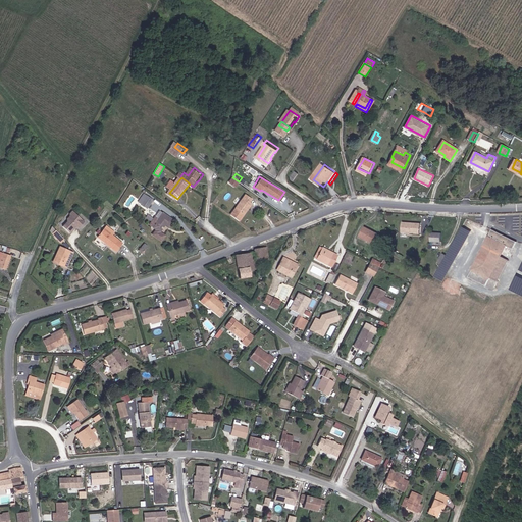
[(256,196),(250,192),(240,206),(235,213),(243,219),(248,212),(253,205),(252,204),(255,199),(254,199),(256,196)]
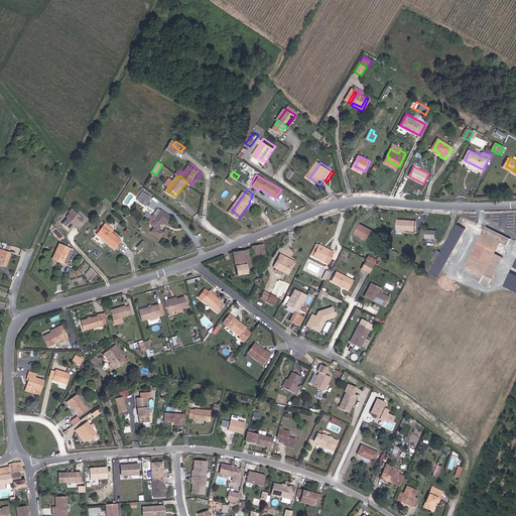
[(150,200),(153,196),(147,190),(141,200),(147,204),(150,200)]
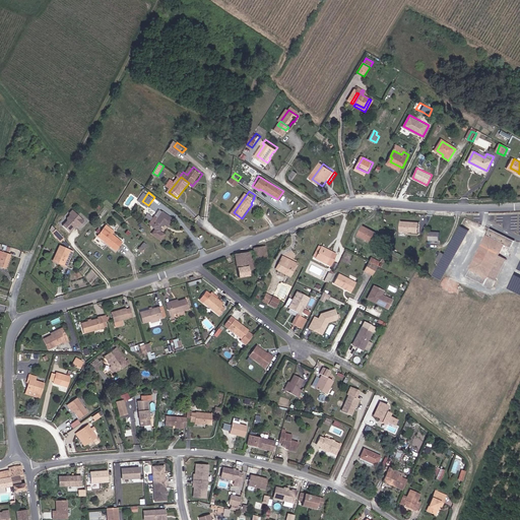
[(174,218),(160,208),(150,221),(156,226),(152,232),(160,238),(165,234),(160,230),(166,223),(169,225),(174,218)]
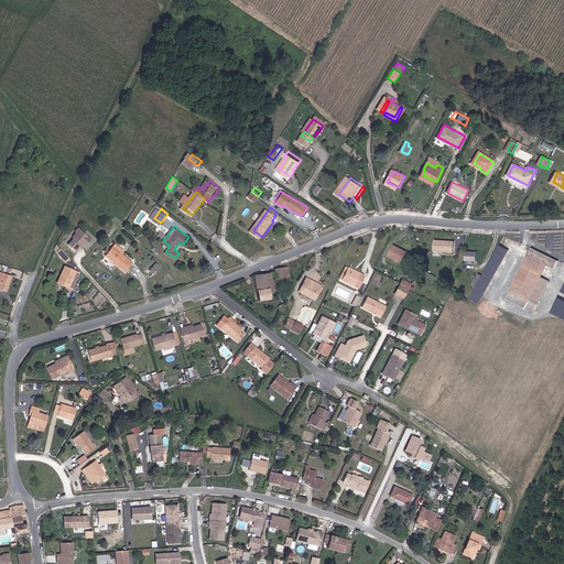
[(74,242),(69,248),(77,255),(83,248),(80,247),(83,245),(84,246),(87,248),(93,241),(82,232),(79,236),(76,236),(74,239),(74,242)]
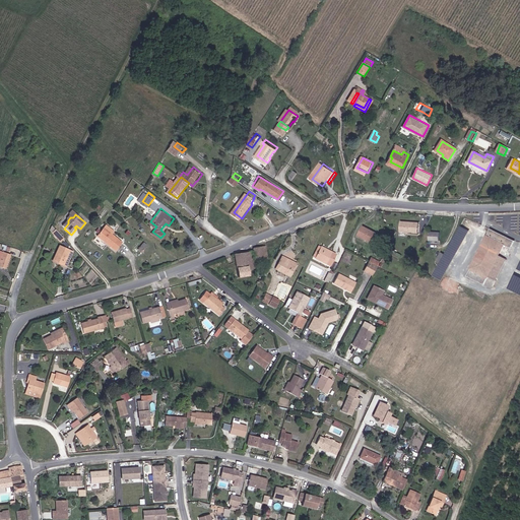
[(238,217),(228,231),(235,235),(244,222),(238,217)]
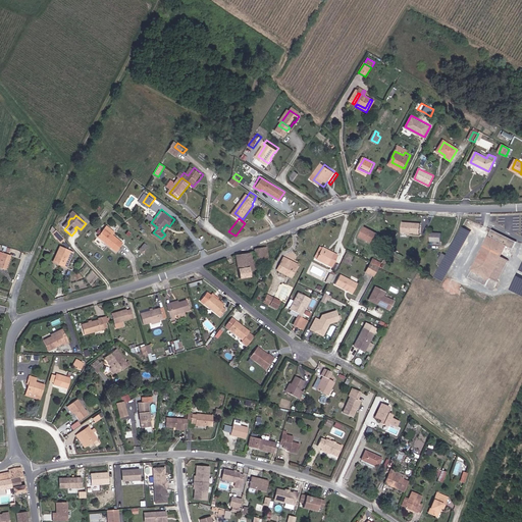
[(425,223),(407,221),(406,230),(424,231),(425,223)]
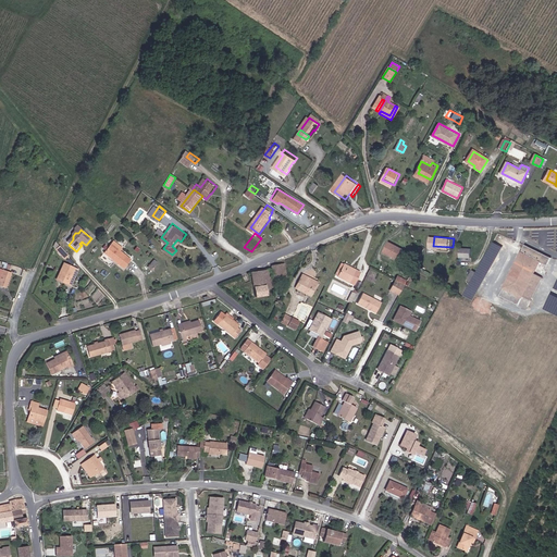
[(385,251),(399,258),(404,249),(390,243),(385,251)]
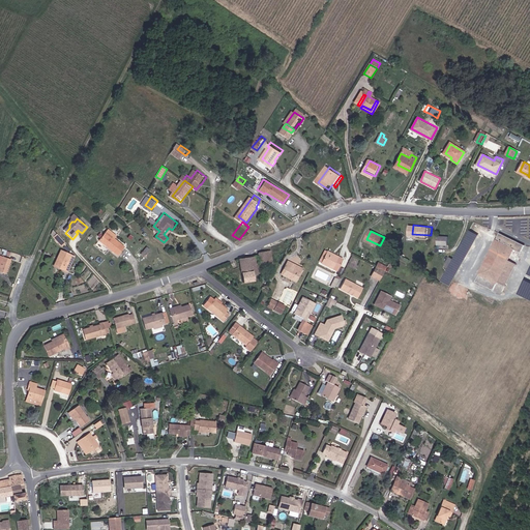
[(53,236),(61,246),(65,243),(56,233),(53,236)]
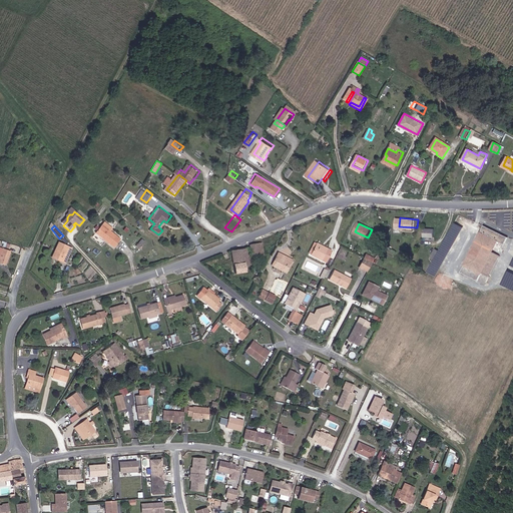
[(108,230),(103,225),(96,232),(109,243),(116,236),(108,230)]
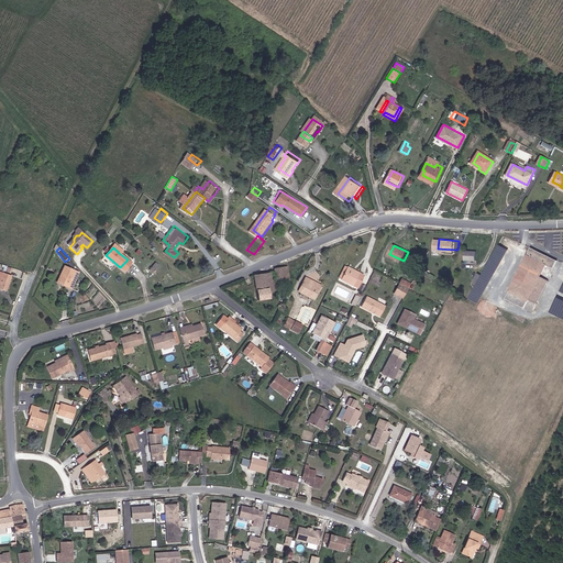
[(556,269),(561,261),(533,249),(508,300),(527,309),(549,265),(556,269)]
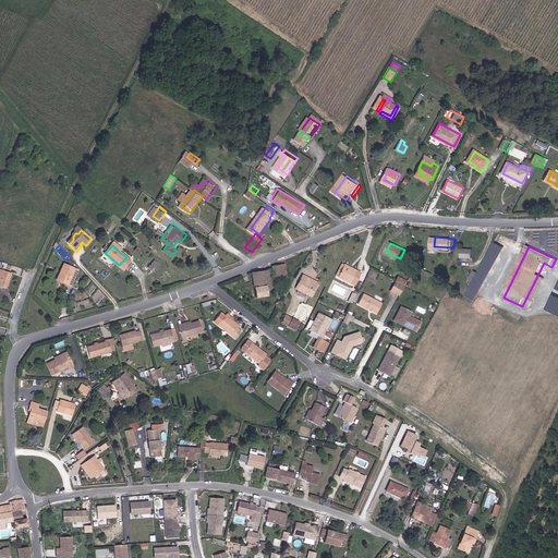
[(159,264),(156,262),(150,268),(154,271),(159,264)]
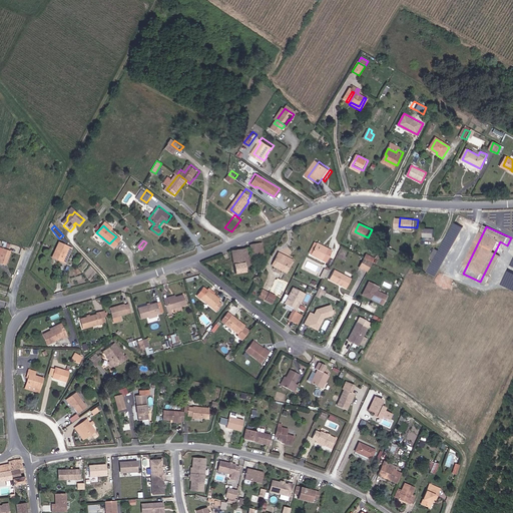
[(333,251),(318,243),(313,254),(328,263),(333,251)]
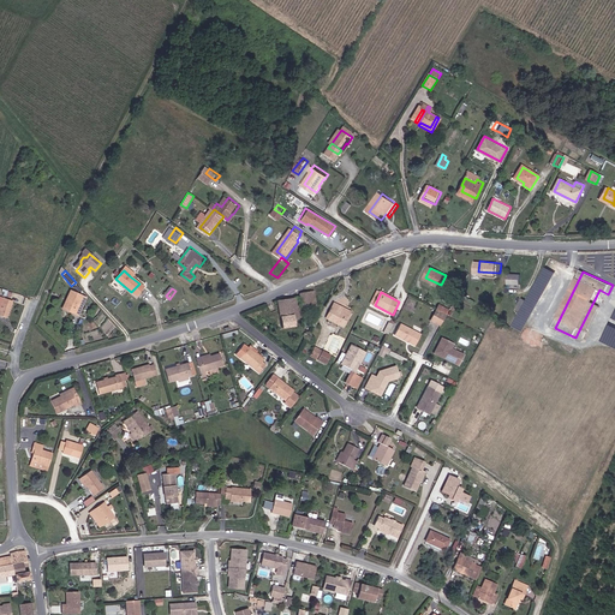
[(3,293),(0,299),(0,306),(4,308),(3,310),(1,312),(11,316),(17,299),(3,293)]
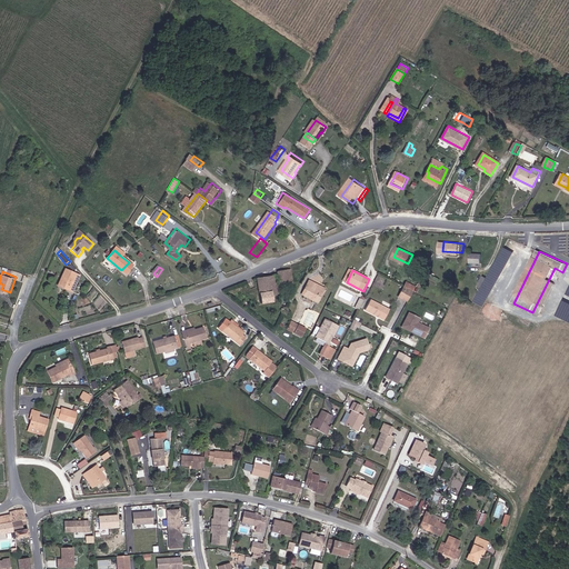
[(75,285),(78,275),(67,271),(65,279),(67,280),(63,289),(77,293),(79,287),(75,285)]
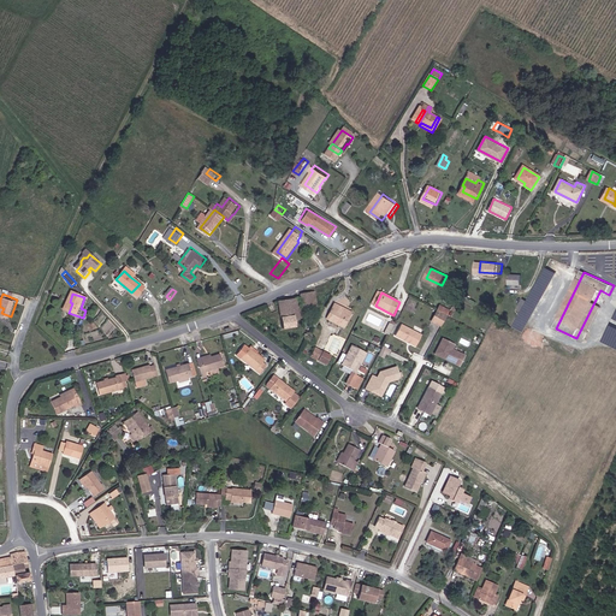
[(315,300),(315,294),(302,295),(304,309),(320,307),(319,298),(315,300)]
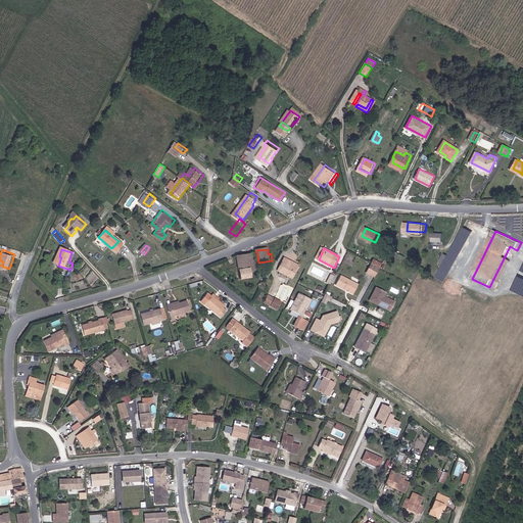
[(251,271),(259,269),(258,266),(256,266),(254,253),(236,257),(241,281),(253,279),(252,274),(251,271)]
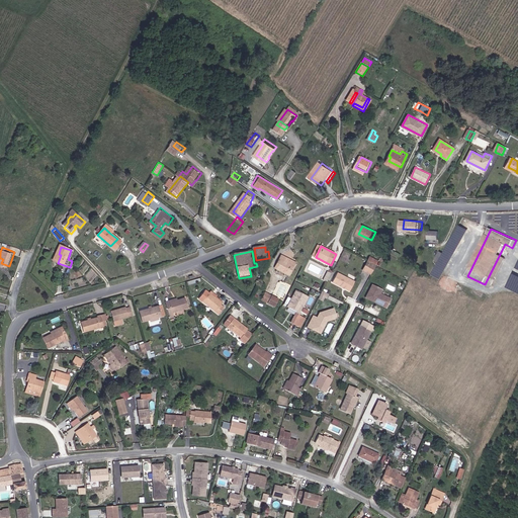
[(284,256),(282,259),(297,265),(298,262),(284,256)]
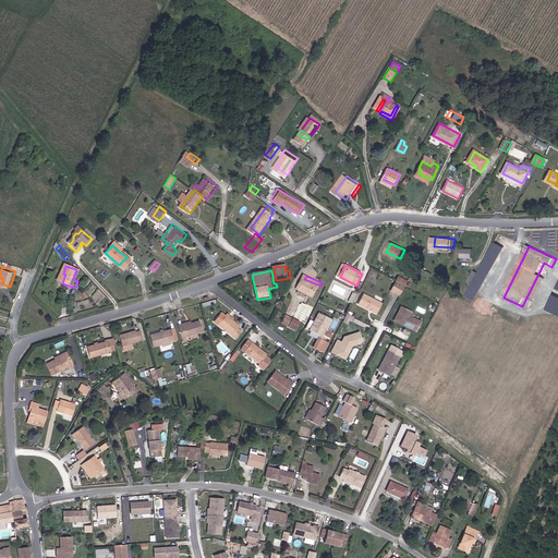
[(320,286),(304,279),(299,290),(315,298),(320,286)]
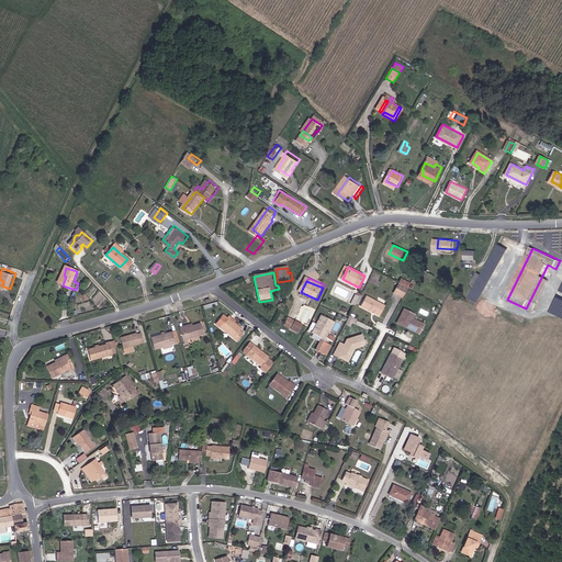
[(411,285),(405,283),(401,293),(405,295),(409,289),(411,285)]
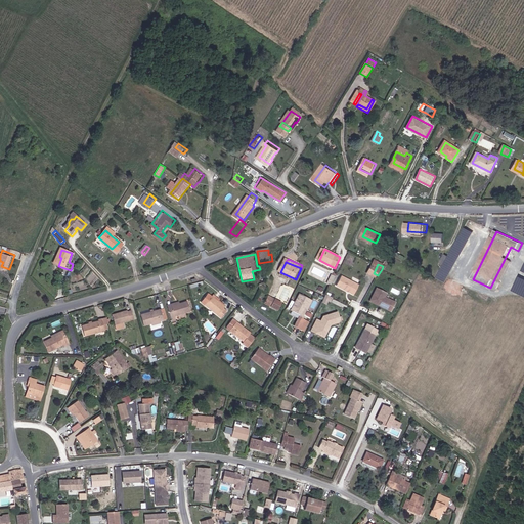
[(342,276),(338,286),(355,294),(359,285),(342,276)]
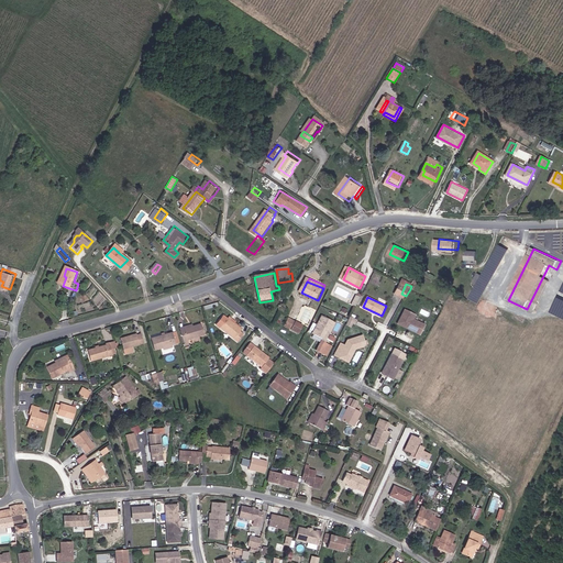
[(406,310),(403,317),(406,319),(404,326),(421,334),(426,324),(415,319),(417,315),(406,310)]
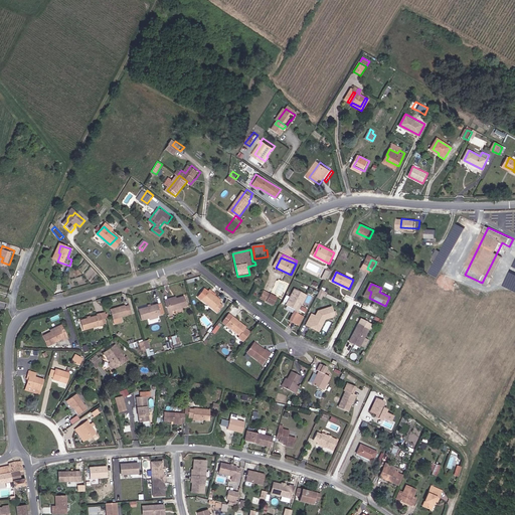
[(299,324),(303,315),(300,314),(301,311),(300,311),(307,294),(296,289),(288,306),(298,310),(292,321),(299,324)]
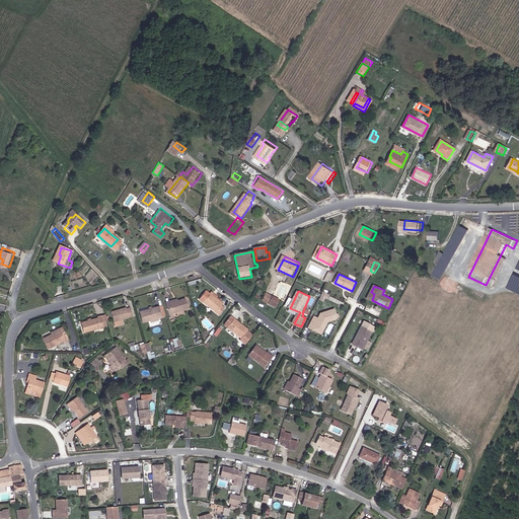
[(323,291),(319,299),(325,302),(329,294),(323,291)]
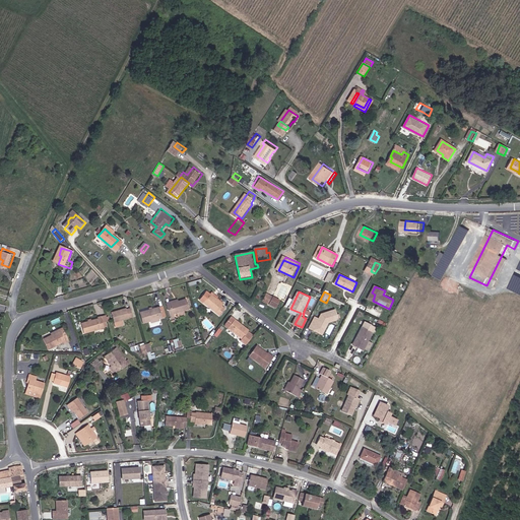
[(218,300),(213,296),(212,296),(209,293),(202,301),(206,304),(222,317),(228,310),(223,308),(225,306),(218,300)]
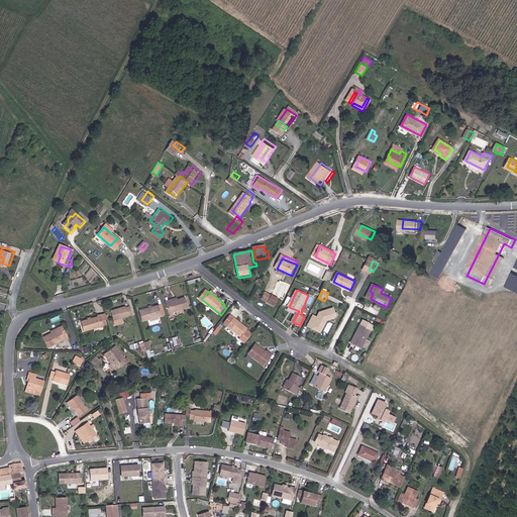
[(275,295),(269,292),(265,300),(271,303),(275,295)]
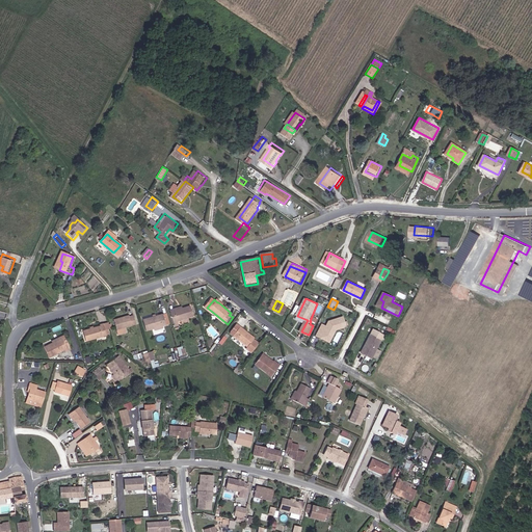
[(283,303),(278,312),(283,313),(287,316),(291,308),(286,304),(283,303)]
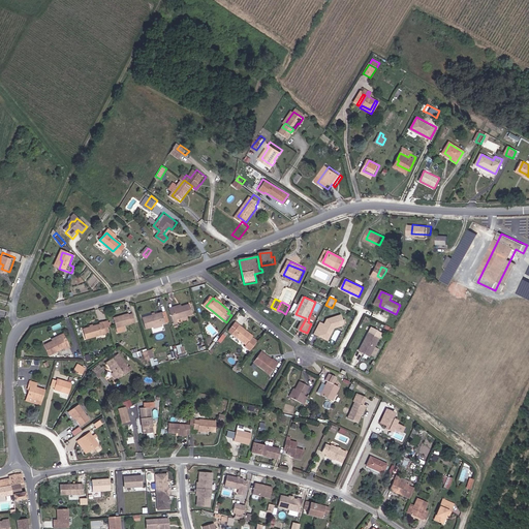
[(176,321),(180,319),(179,317),(194,313),(192,303),(184,305),(172,308),(176,321)]
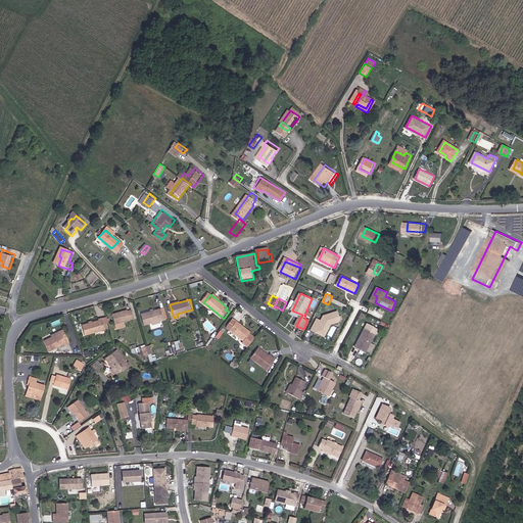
[(128,308),(111,314),(114,324),(135,318),(134,313),(133,308),(132,306),(128,307),(128,308)]
